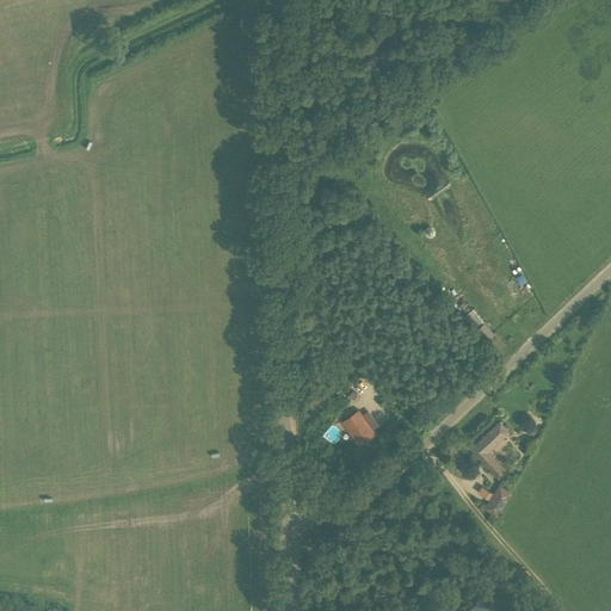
[(485,322),(481,319),(475,323),(479,328),(476,329),(487,341),(495,333),(486,321),(485,322)]
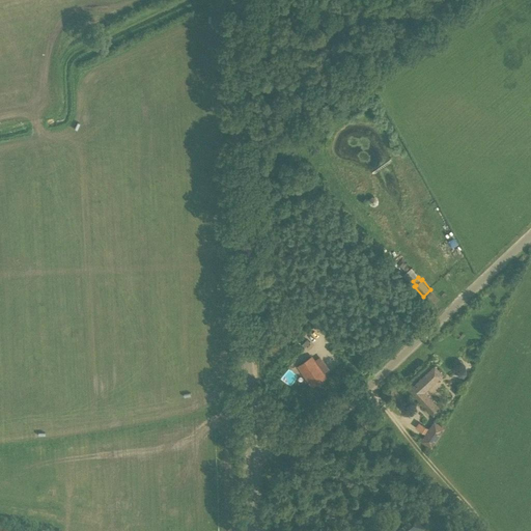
[(301,343),(305,347),(309,342),(305,339),(301,343)]
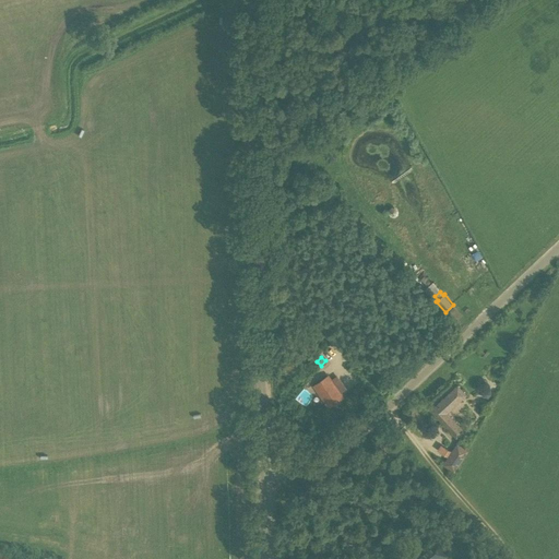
[(329,408),(345,397),(329,375),(313,384),(329,408)]
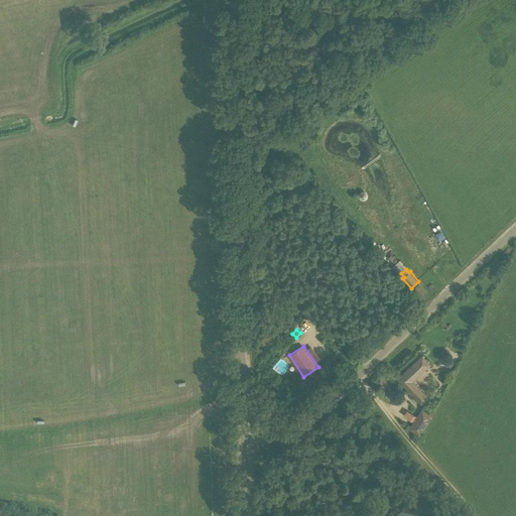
[(421,404),(428,398),(413,381),(430,364),(422,356),(397,379),(421,404)]
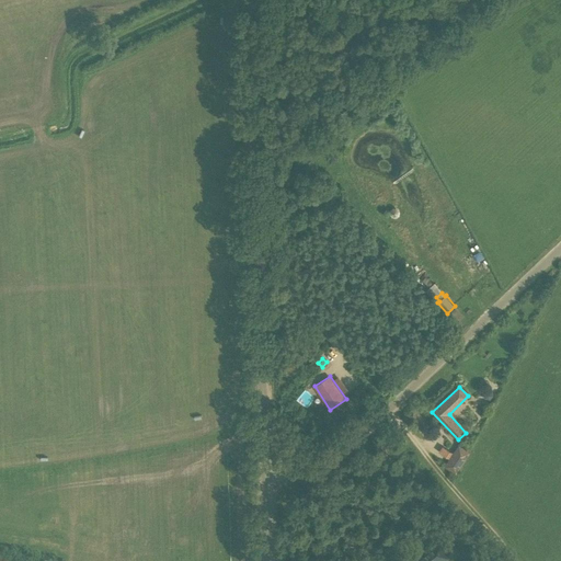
[(298,400),(308,408),(316,397),(306,390),(298,400)]
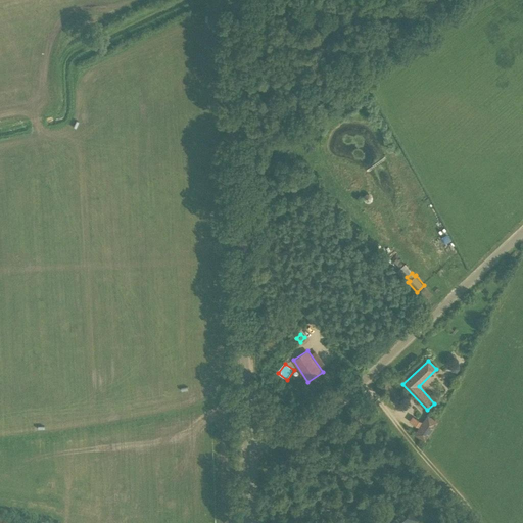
[(452,367),(453,372),(457,373),(458,372),(460,370),(460,369),(459,368),(459,365),(458,365),(456,365),(455,364),(454,364),(452,367)]
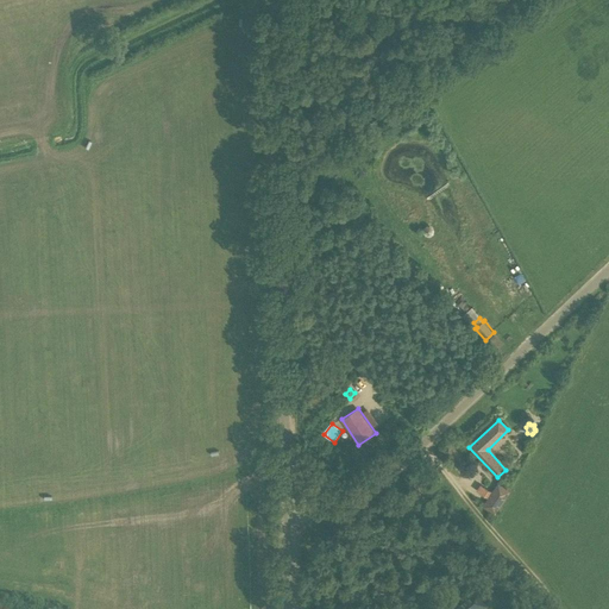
[(458,469),(466,460),(450,441),(441,450),(458,469)]
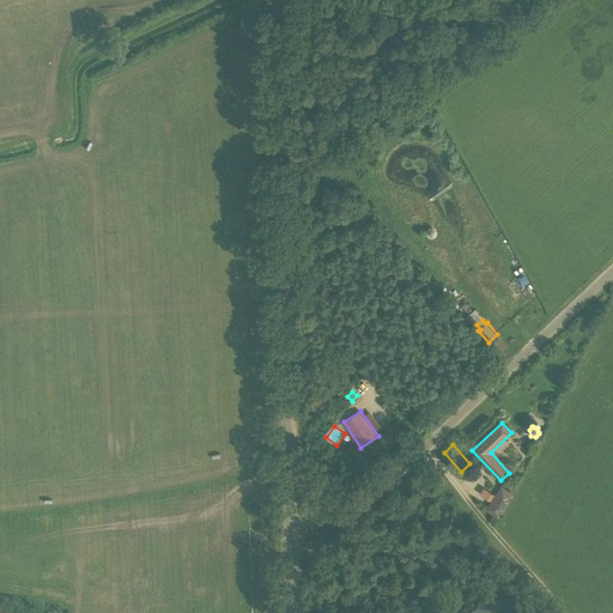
[(498,519),(515,495),(502,486),(485,510),(498,519)]
